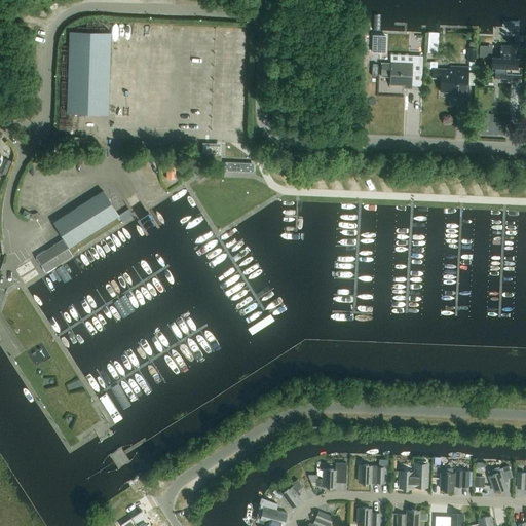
[(70,31),(67,113),(108,114),(111,32),(70,31)]
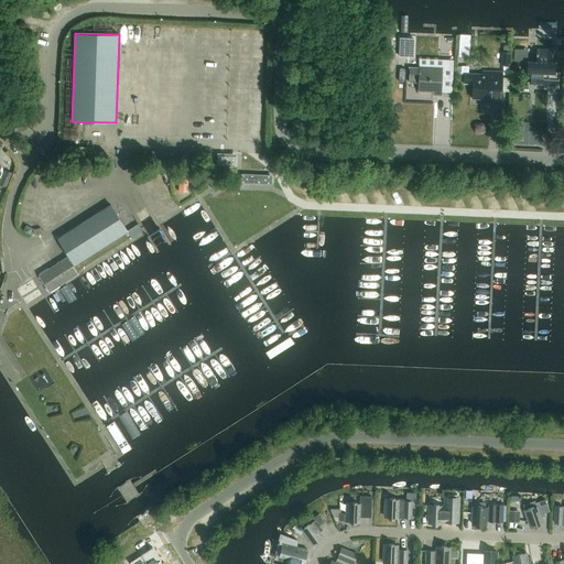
[(414,57),(414,38),(399,38),(399,57),(414,57)]
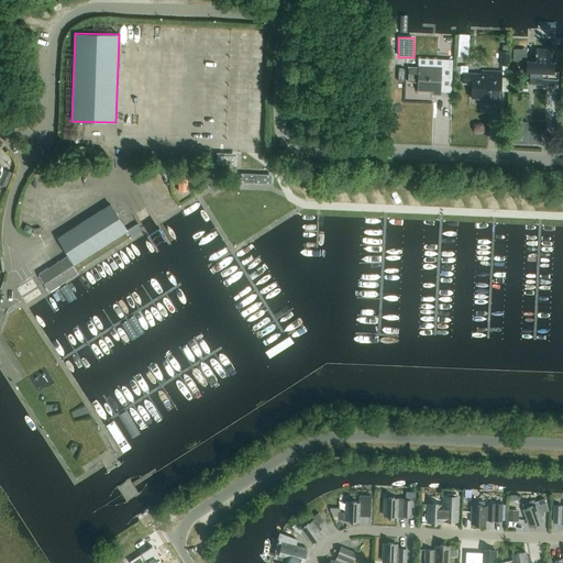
[(514,61),(526,61),(527,50),(514,50),(514,61)]
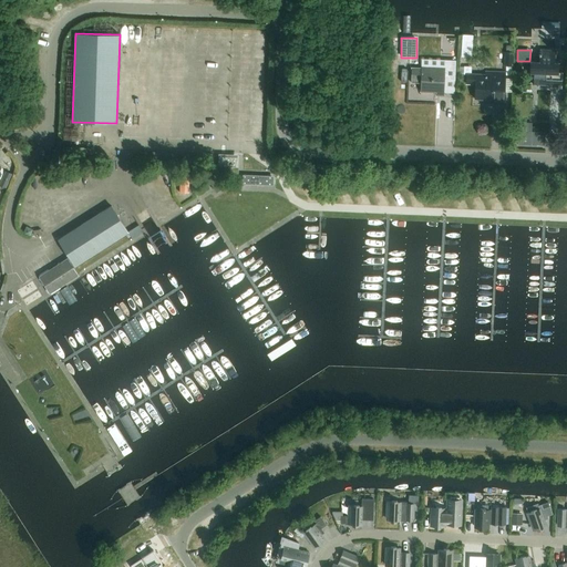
[(531,61),(529,73),(534,73),(533,85),(550,85),(550,89),(562,89),(563,72),(558,72),(558,62),(555,62),(555,50),(539,50),(539,61),(531,61)]
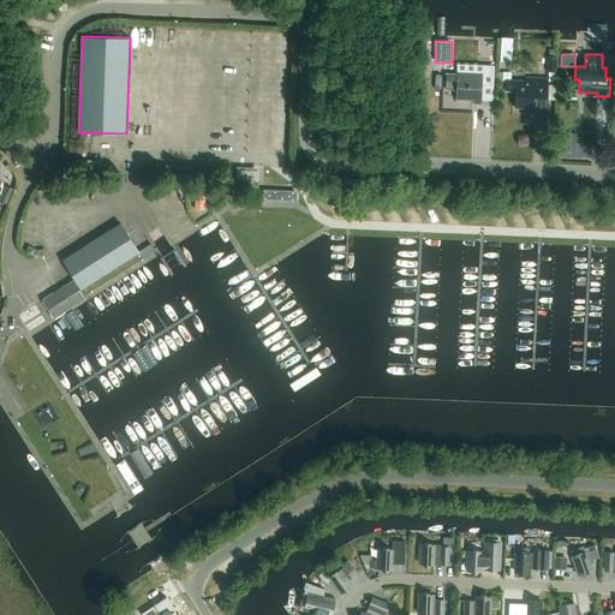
[(556,57),(547,57),(547,71),(556,72),(556,57)]
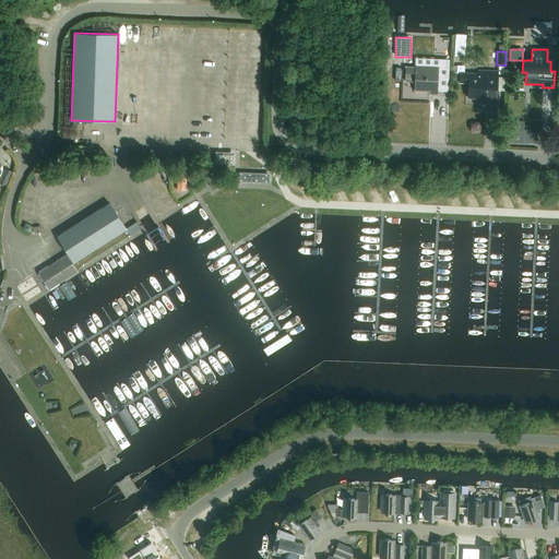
[(405,82),(415,82),(414,91),(430,92),(430,95),(438,95),(439,66),(415,64),(415,68),(405,68),(405,82)]
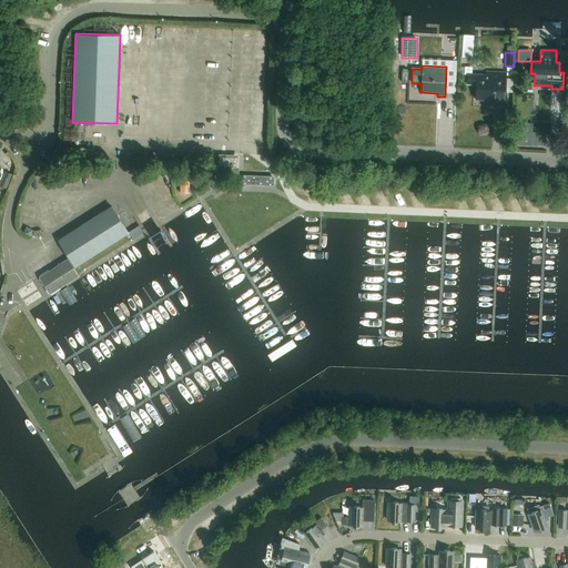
[(486,75),(467,74),(467,84),(476,84),(475,99),(494,100),(493,104),(505,104),(506,72),(486,72),(486,75)]
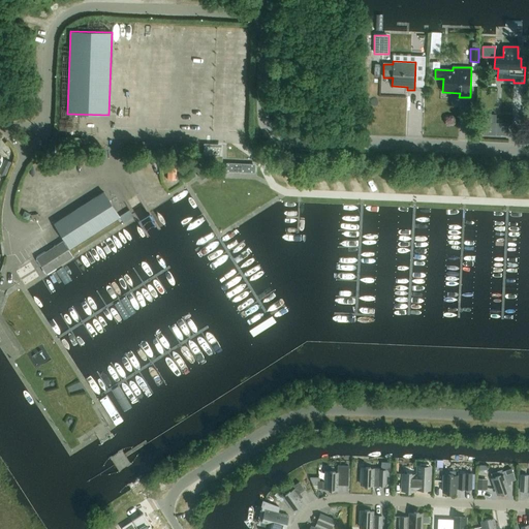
[(494,135),(494,115),(481,114),(481,134),(494,135)]
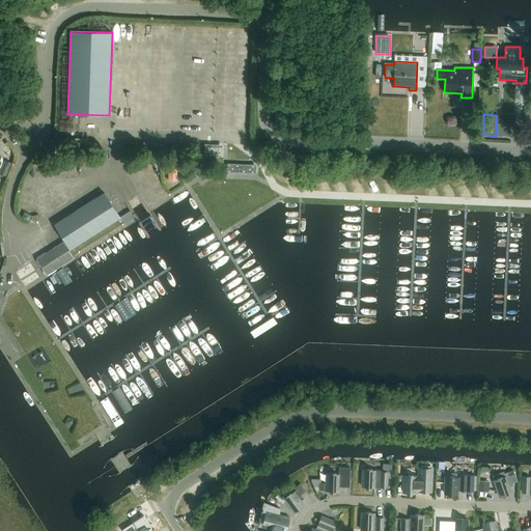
[(221,158),(221,148),(204,148),(204,157),(221,158)]
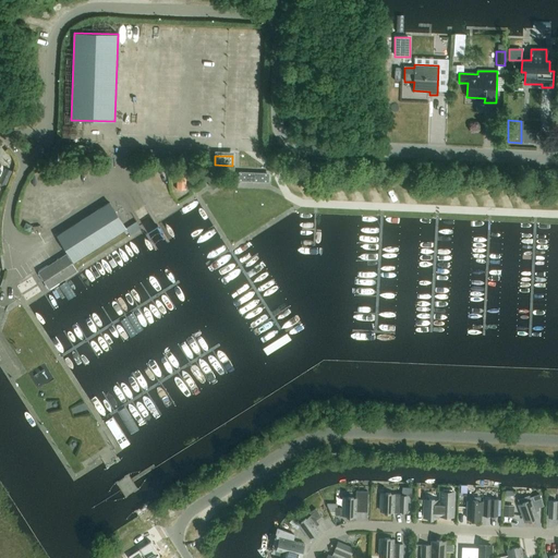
[(5,169),(0,180),(0,182),(7,185),(12,172),(5,169)]
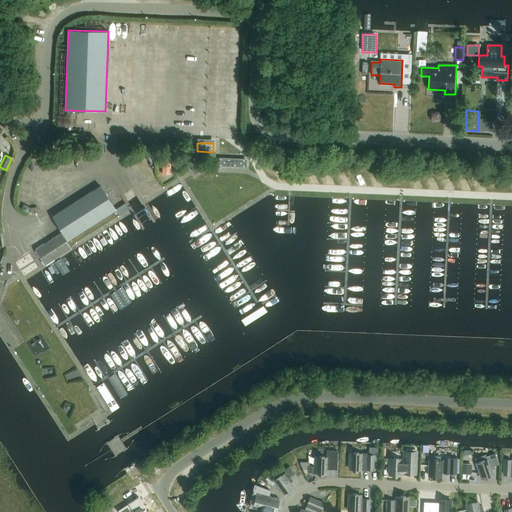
[(162,156),(162,174),(170,174),(170,156),(162,156)]
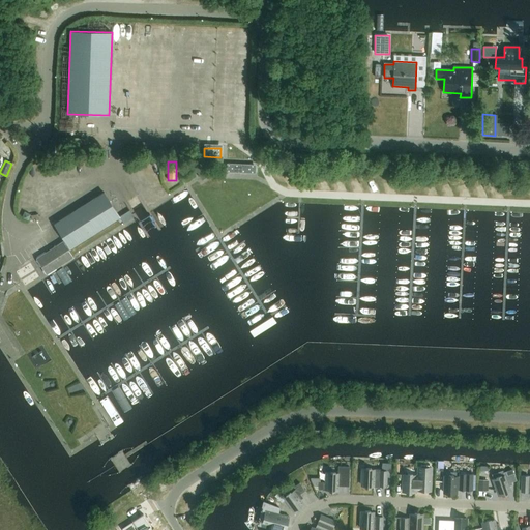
[(257,168),(228,167),(228,175),(257,176),(257,168)]
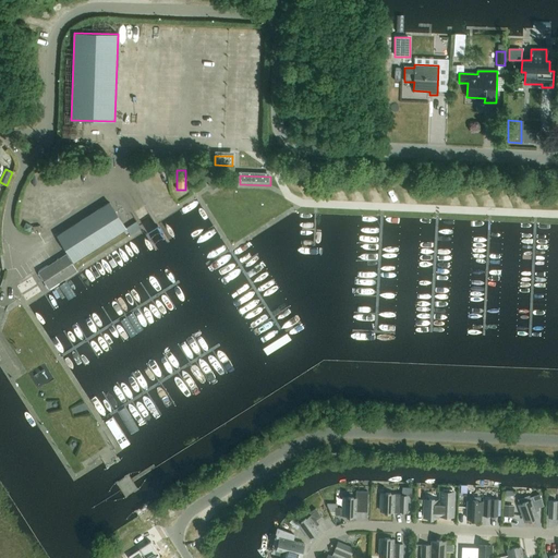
[(216,177),(208,182),(214,190),(221,184),(216,177)]
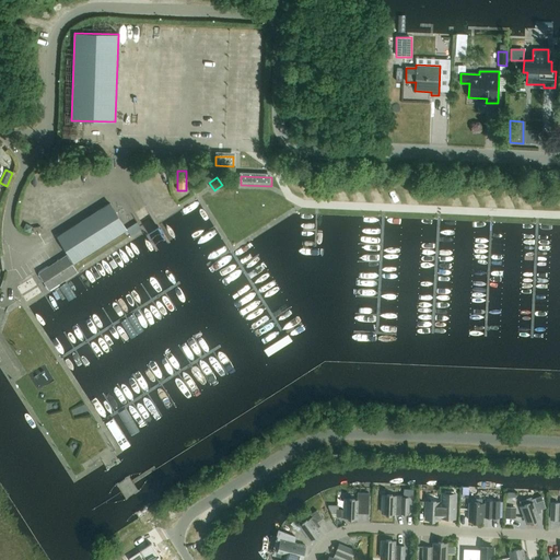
[(71,265),(127,230),(111,205),(57,237),(69,256),(67,258),(67,257),(38,275),(48,290),(77,272),(71,265)]
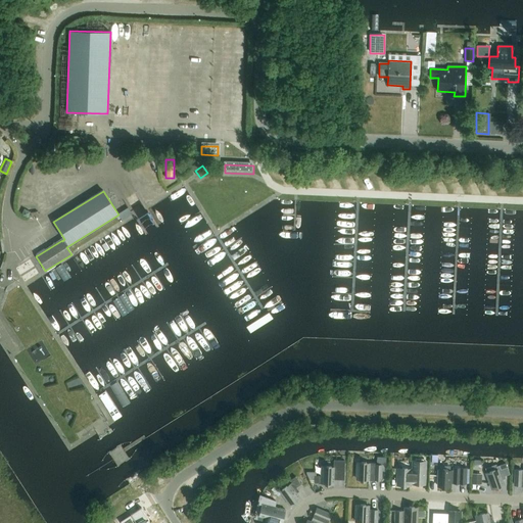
[(414,461),(414,467),(414,470),(398,469),(398,485),(411,485),(411,482),(426,482),(426,461),(425,461),(425,460),(417,460),(417,461),(414,461)]
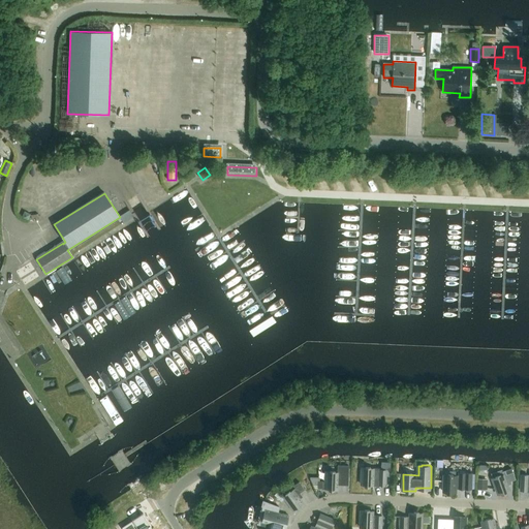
[(348,485),(349,467),(339,466),(338,473),(327,473),(325,483),(318,481),(318,477),(309,477),(309,478),(312,485),(318,486),(318,489),(338,490),(338,484),(348,485)]
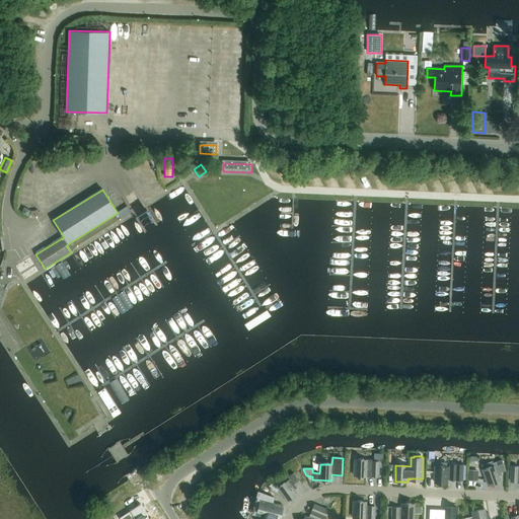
[(367,460),(355,459),(355,475),(367,476),(372,476),(378,476),(379,461),(373,461),(373,460),(367,460)]
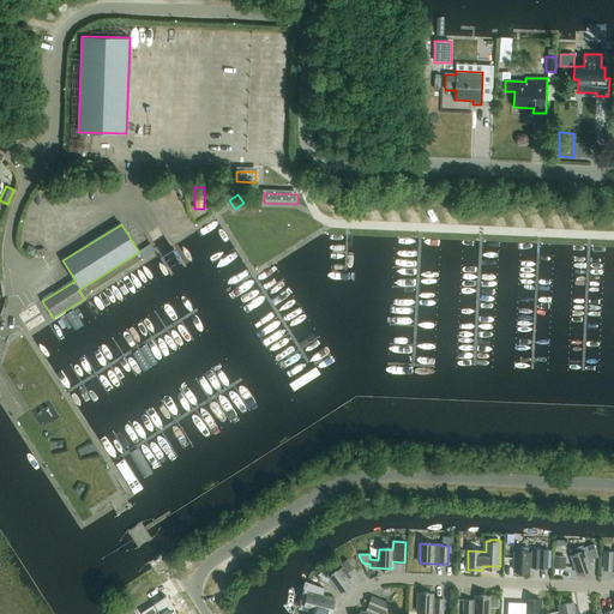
[(516,552),(516,571),(530,572),(530,567),(548,569),(548,551),(534,549),(534,553),(516,552)]
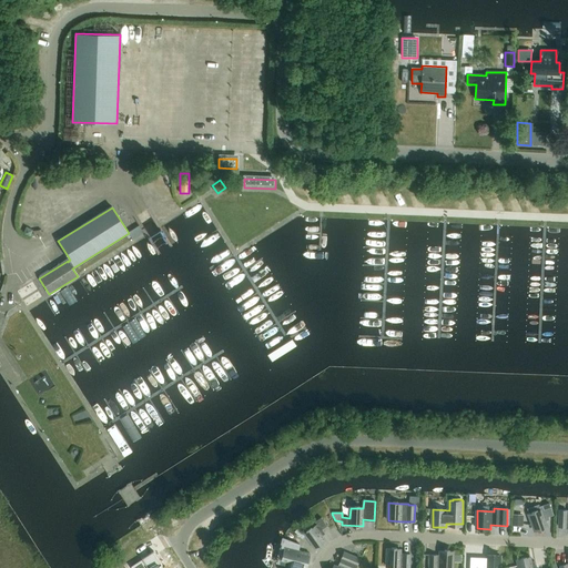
[(541,510),(528,515),(535,531),(547,527),(541,510)]
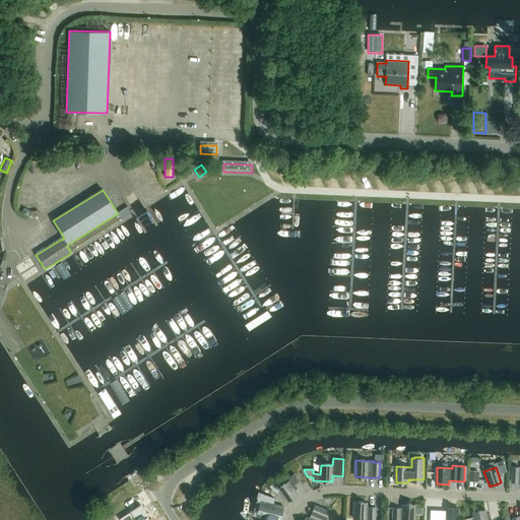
[(469,471),(469,481),(478,482),(479,471),(469,471)]
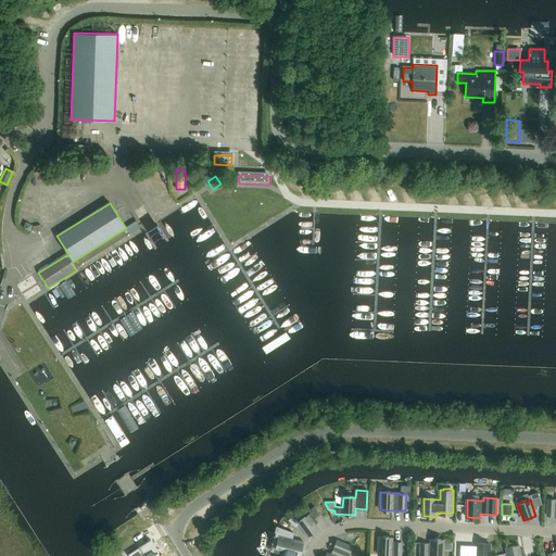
[(298,522),(308,536),(319,529),(315,525),(318,522),(315,518),(320,515),(315,507),(308,510),(311,514),(298,522)]
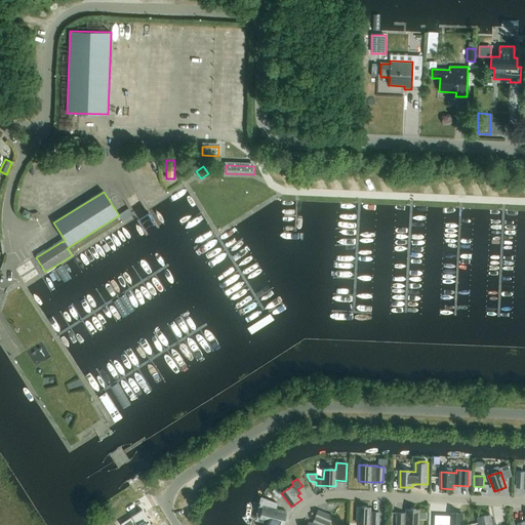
[(283,524),(287,512),(264,506),(263,512),(259,522),(267,524),(266,524),(283,524)]
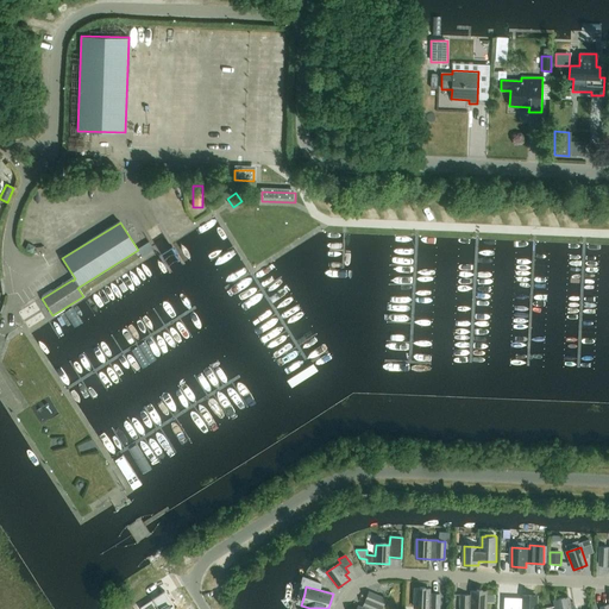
[(415,589),(414,608),(432,608),(431,608),(439,608),(440,594),(429,594),(429,589),(415,589)]
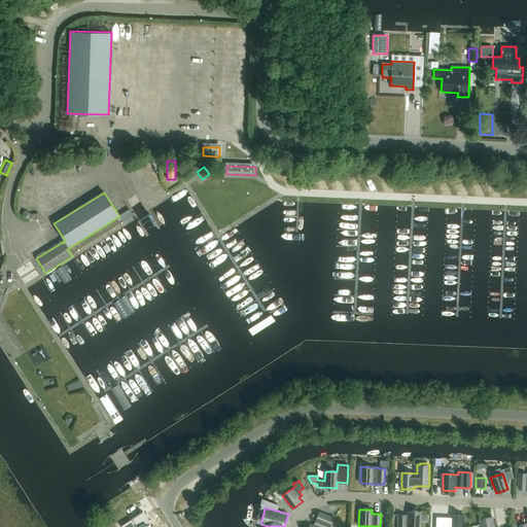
[(151,526),(142,512),(120,525),(121,526),(151,526)]
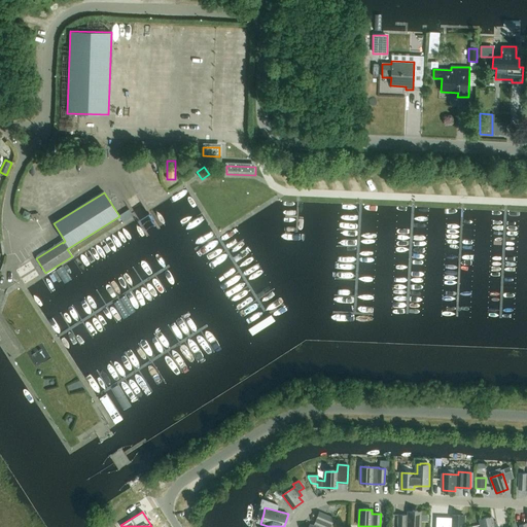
[(427,522),(427,515),(421,514),(421,512),(409,512),(409,516),(399,515),(398,526),(420,526),(420,521),(427,522)]
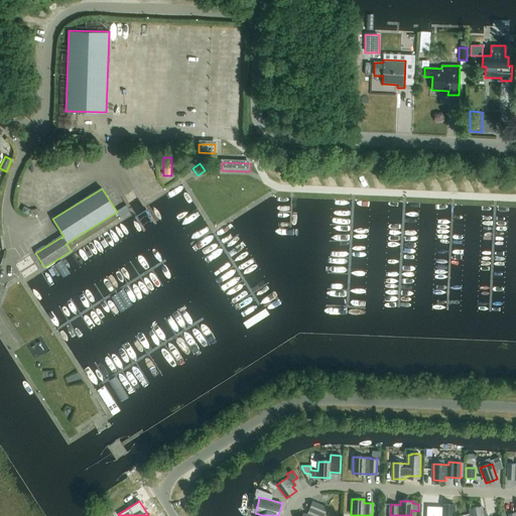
[(312,502),(306,515),(303,514),(302,515),(323,515),(327,508),(312,502)]
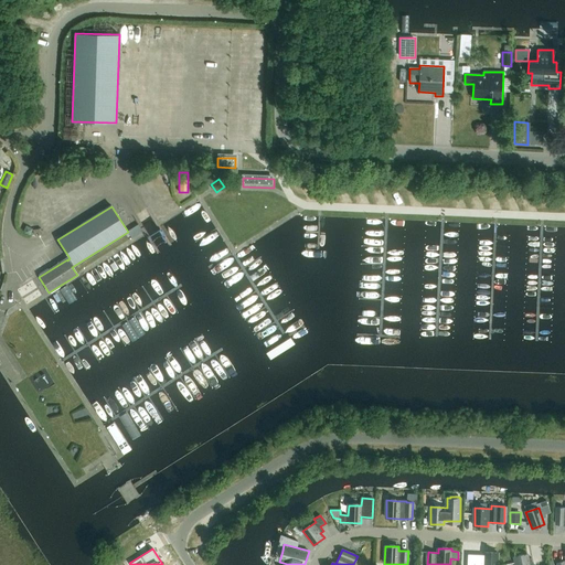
[(468,555),(467,564),(497,564),(498,553),(484,553),(484,556),(468,555)]
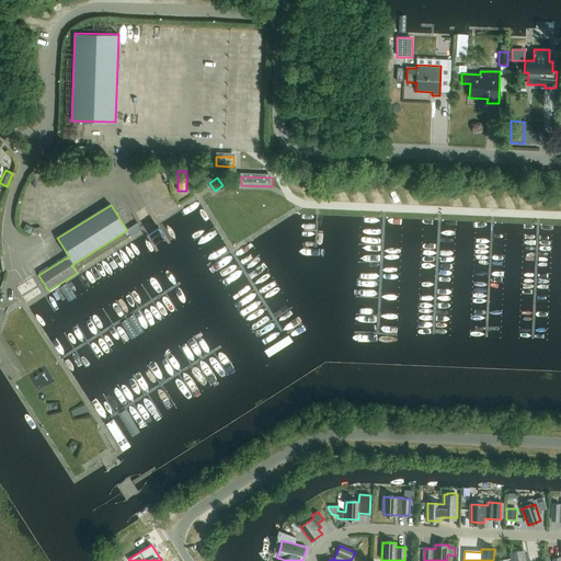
[(524,550),(511,553),(512,560),(529,560),(528,553),(525,554),(524,550)]
